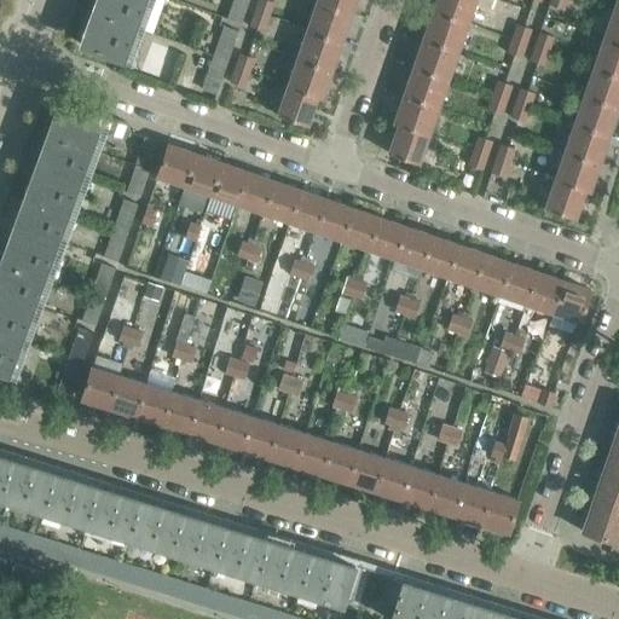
[(125,61),(137,28),(146,0),(96,0),(92,11),(91,11),(90,16),(91,17),(80,44),(125,61)]
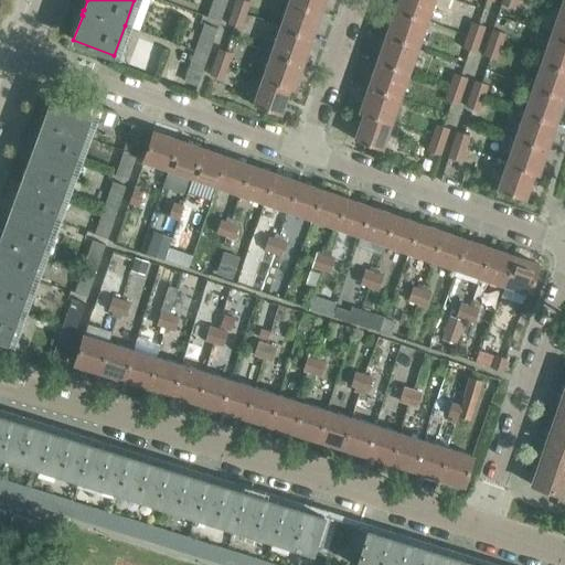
[(226,0),(213,0),(208,17),(220,21),(226,0)]
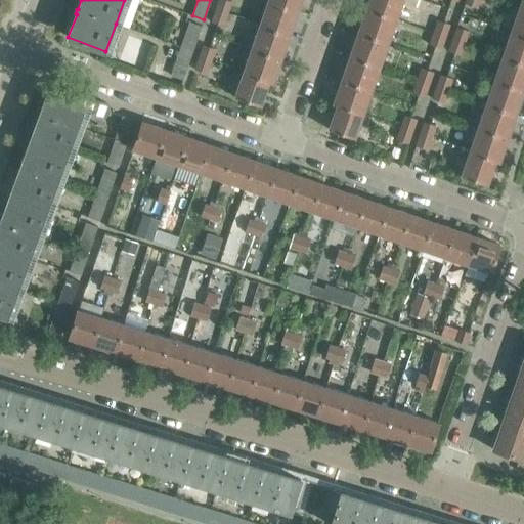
[(227,0),(218,0),(215,10),(227,14),(231,1),(227,0)]
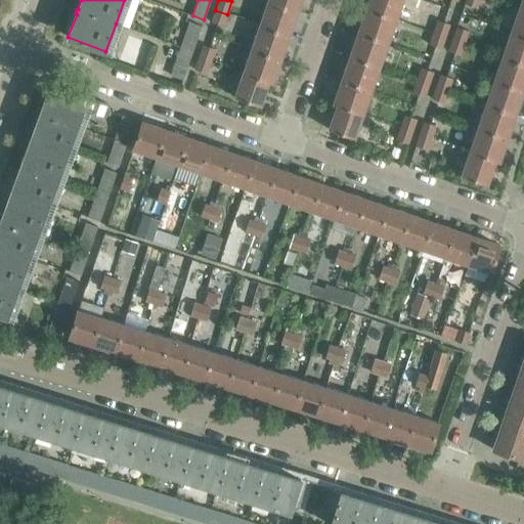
[(268,0),(268,1),(298,11),(301,0),(268,0)]
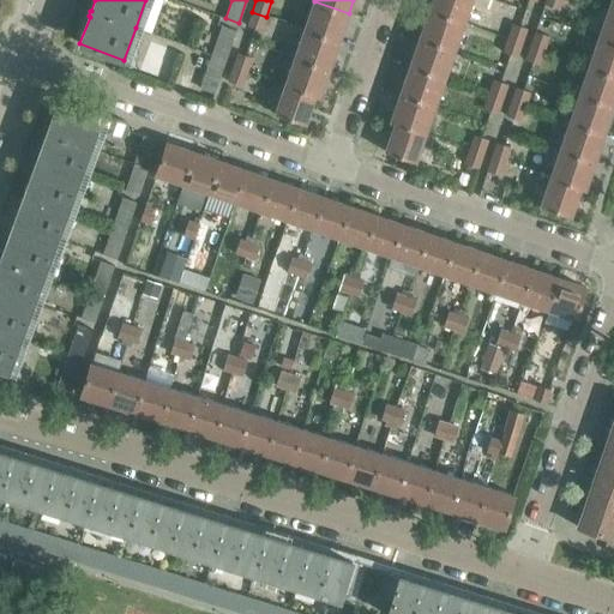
[(432,0),(429,10),(463,22),(470,0),(432,0)]
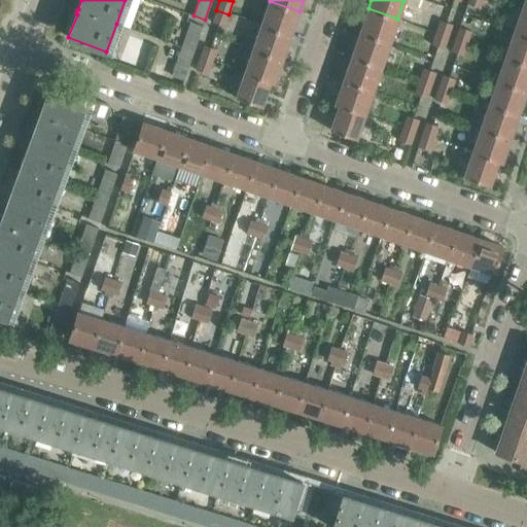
[(270,1),(261,26),(291,36),(300,11),(270,1)]
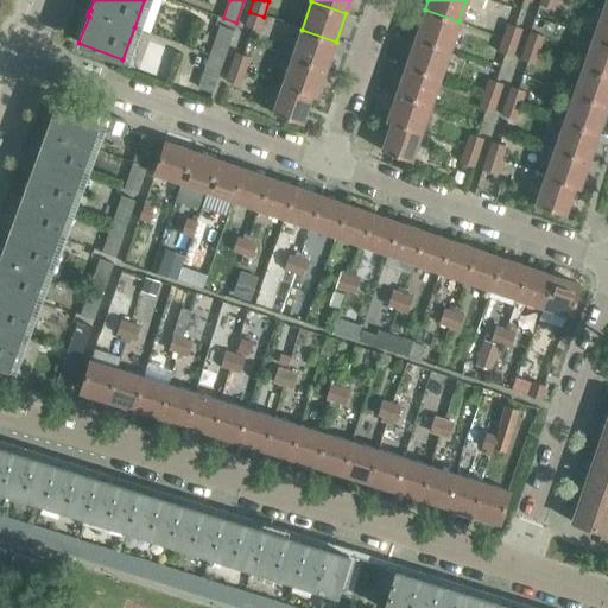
[(425,10),(416,38),(449,50),(458,21),(425,10)]
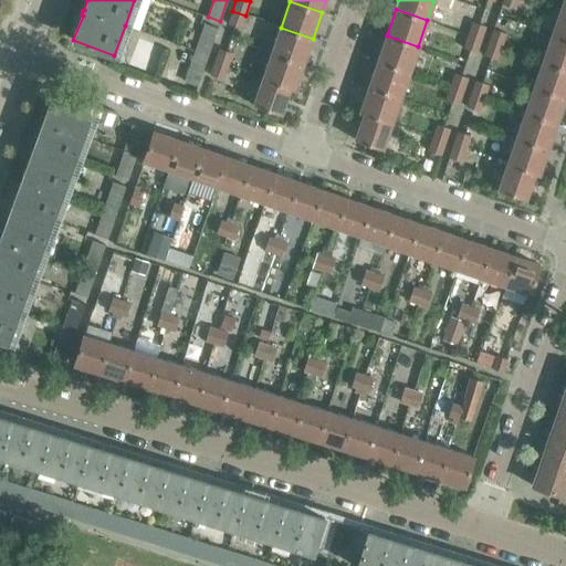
[(565,11),(561,10),(552,35),(565,40),(565,11)]
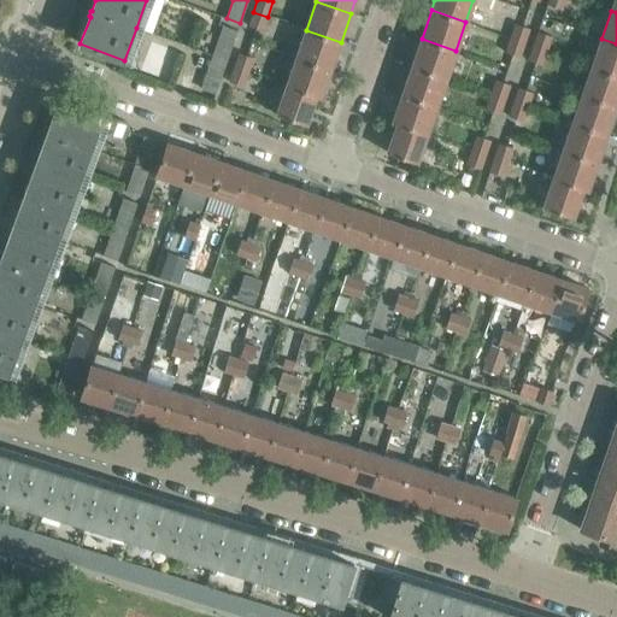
[(268,17),(253,12),(248,27),(263,31),(268,17)]
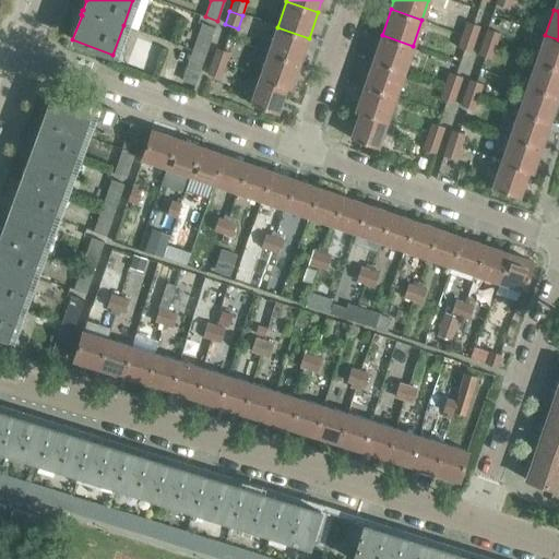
[(467,22),(463,34),(475,38),(479,26),(467,22)]
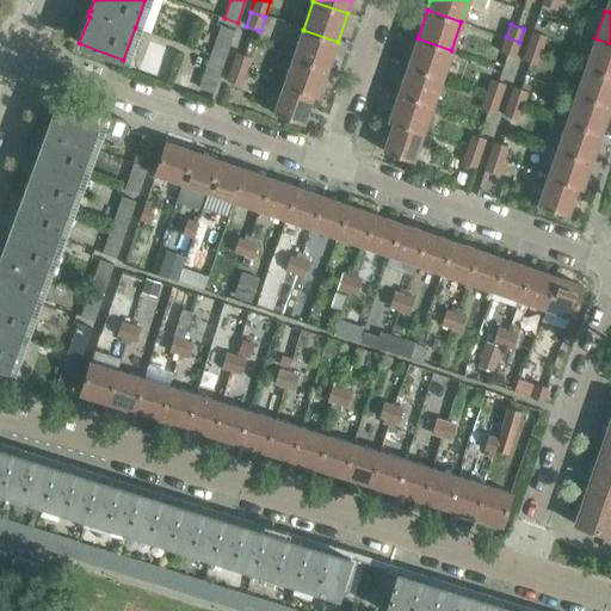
[(222,25),(211,55),(224,60),(235,31),(222,25)]
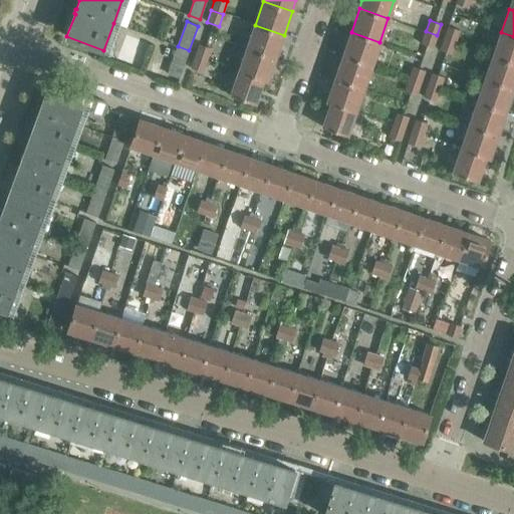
[(255,25),(247,48),(275,58),(284,35),(255,25)]
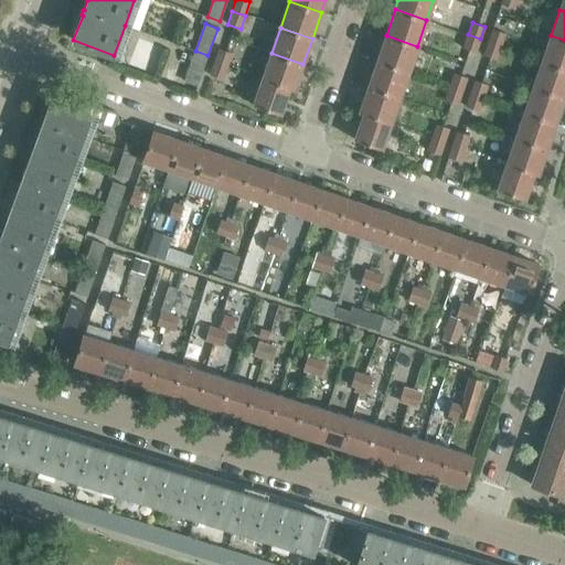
[(492,29),(488,42),(501,46),(505,33),(492,29)]
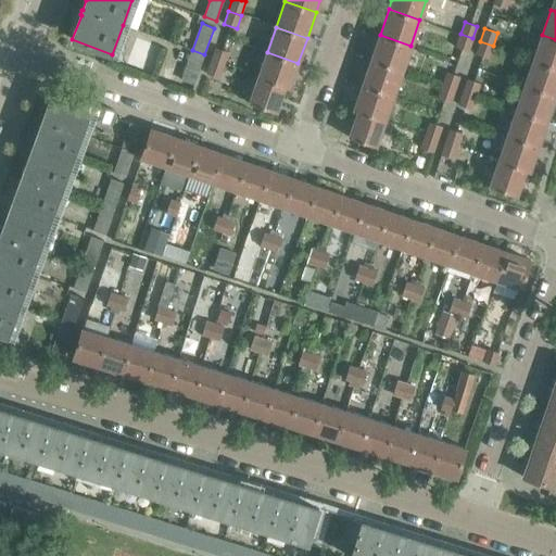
[(472,38),(460,34),(456,48),(468,51),(472,38)]
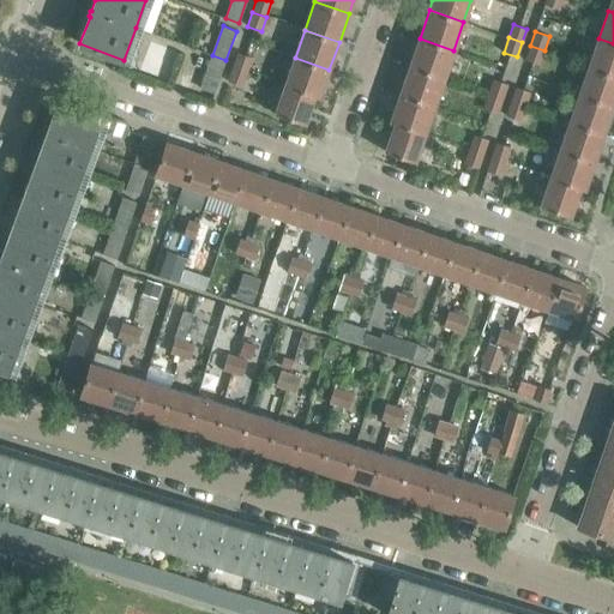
[(420,38),(410,66),(444,78),(453,50),(420,38)]
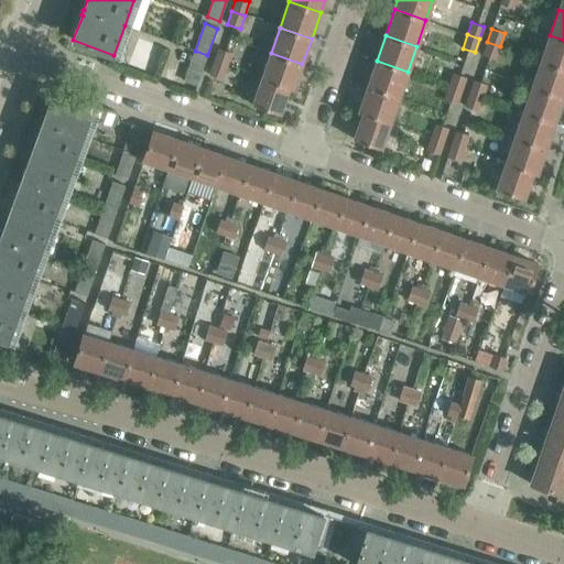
[(563,40),(550,35),(541,61),(563,68),(563,40)]
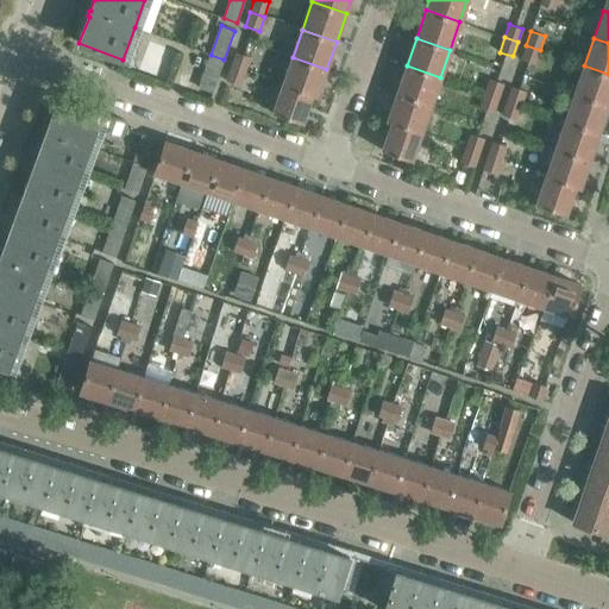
[(540,50),(526,45),(521,60),(534,64),(540,50)]
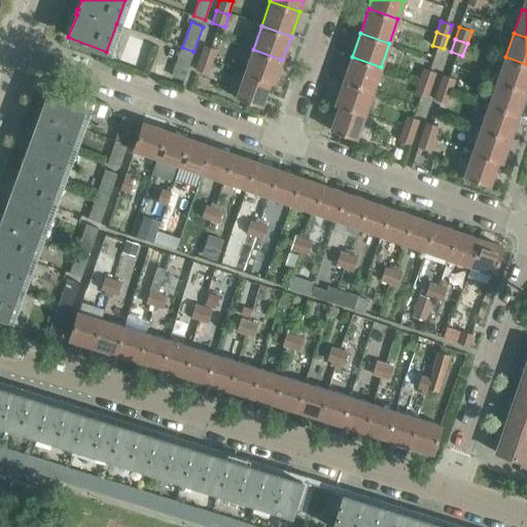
[(205,45),(200,58),(212,62),(216,49),(205,45)]
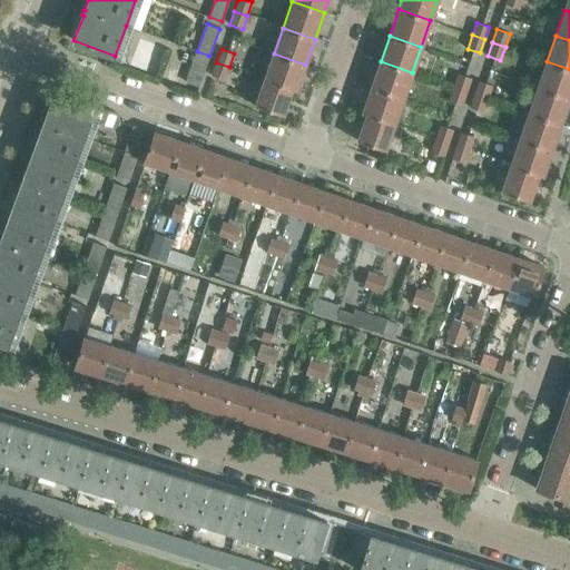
[(209,56),(197,51),(186,81),(198,86),(209,56)]
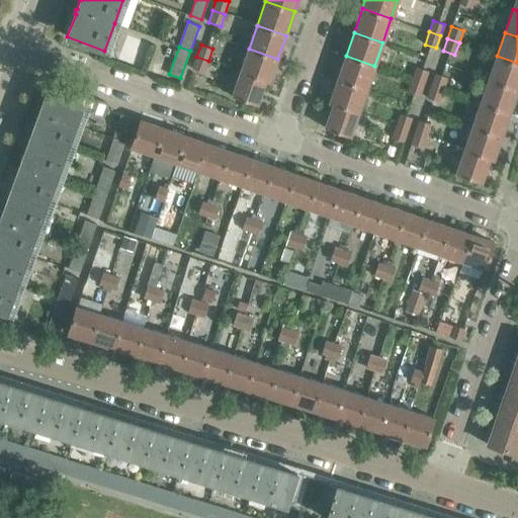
[(240,73),(265,81),(269,83),(277,59),(249,49),(240,73)]
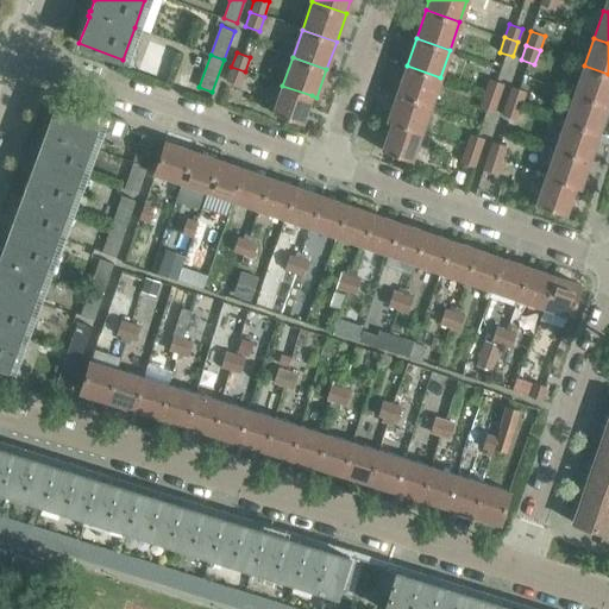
[(407,66),(396,93),(431,105),(440,77),(407,66)]
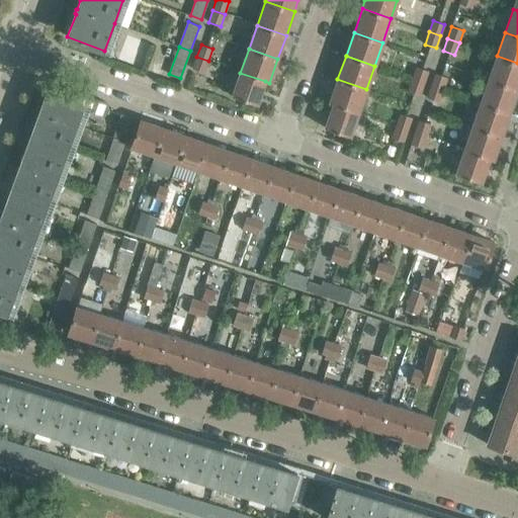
[(517,63),(497,56),(489,80),(517,89),(517,87),(517,63)]
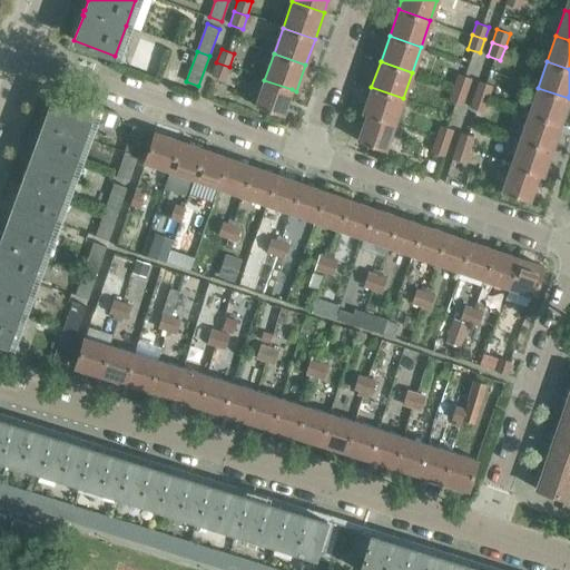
[(229,67),(216,62),(212,76),(225,80),(229,67)]
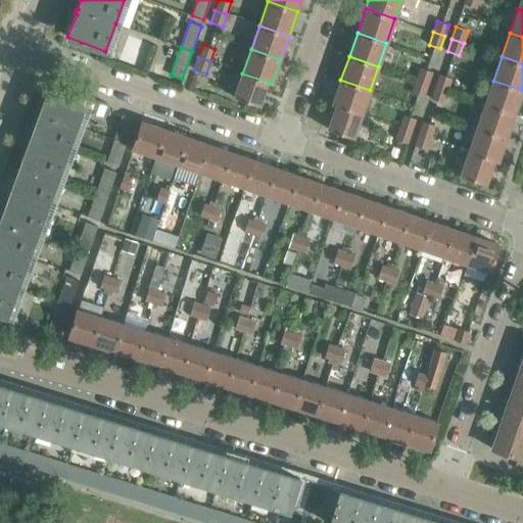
[(421,67),(417,80),(428,84),(432,72),(421,67)]
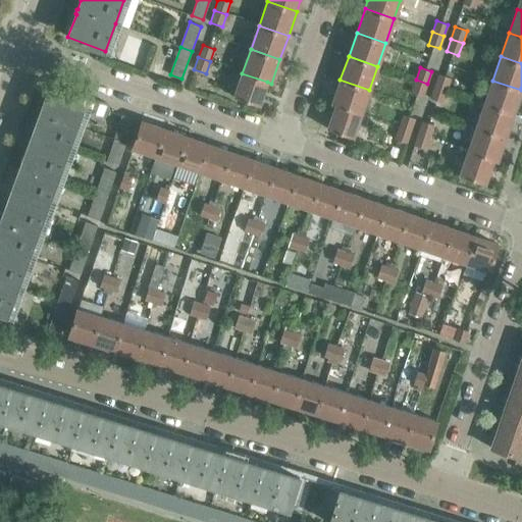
[(267,82),(242,73),(233,97),(259,106),(267,82)]
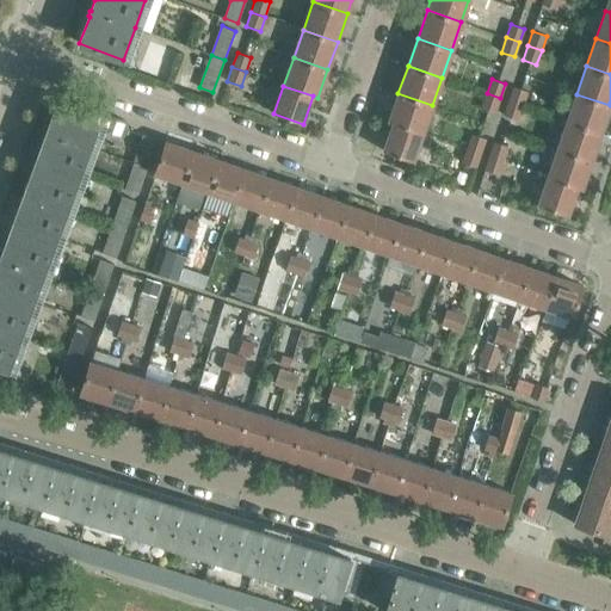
[(513,87),(508,102),(522,106),(528,92),(513,87)]
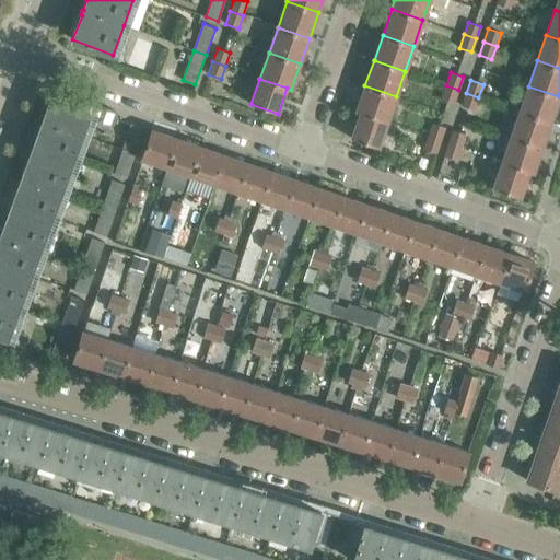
[(356,112),(360,113),(387,123),(396,96),(364,85),(356,112)]
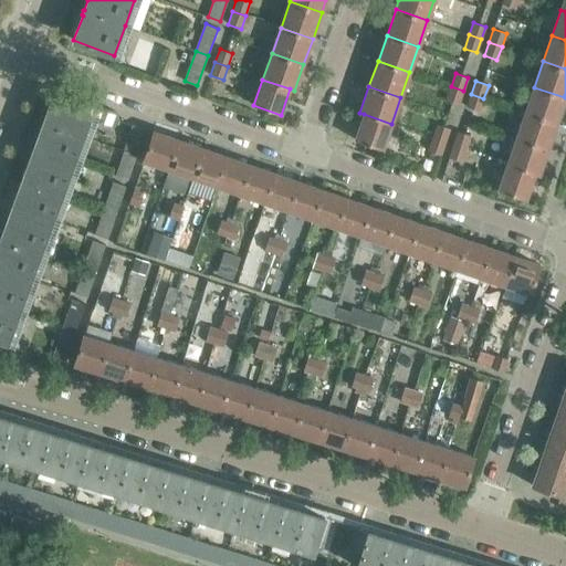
[(463,91),(451,86),(447,100),(459,104),(463,91)]
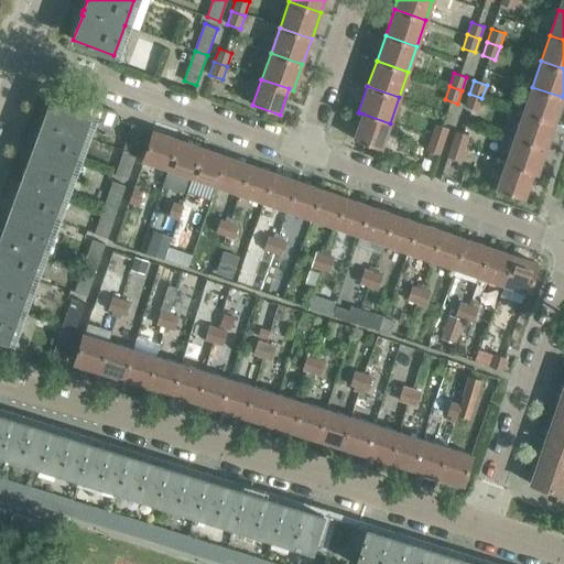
[(532,87),(523,112),(554,123),(563,97),(532,87)]
